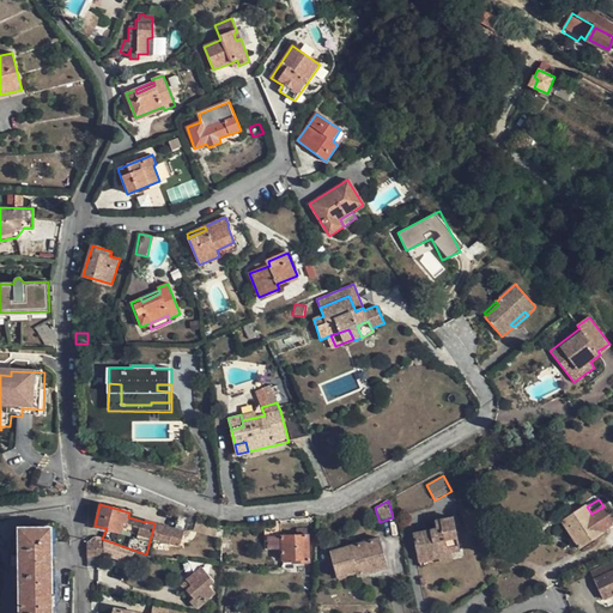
[(592,514),(587,507),(563,522),(578,548),(612,526),(612,519),(605,505),(604,507),(592,514)]
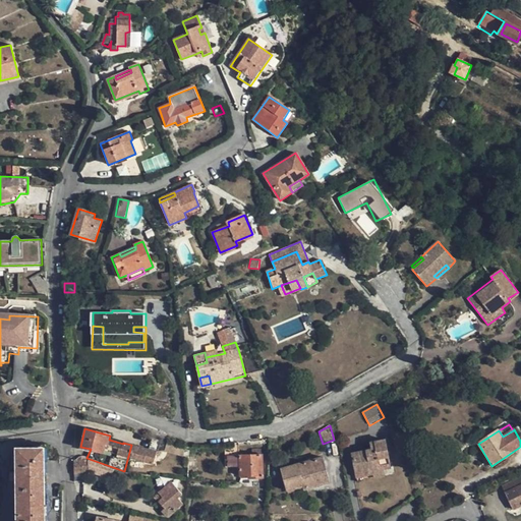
[(373,470),(391,467),(386,440),(370,443),(371,451),(352,454),(355,475),(373,472),(373,470)]
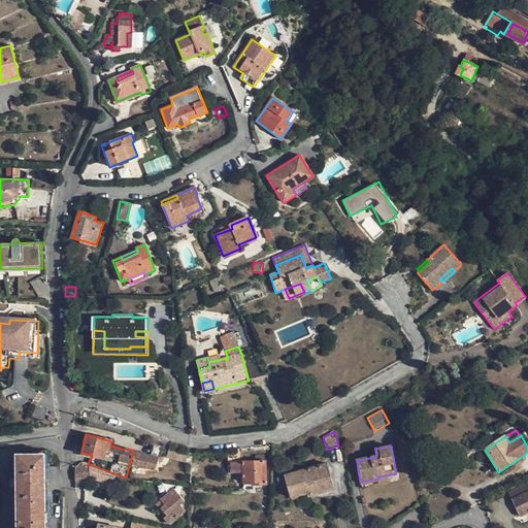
[(42,527),(41,456),(17,456),(17,527),(42,527)]
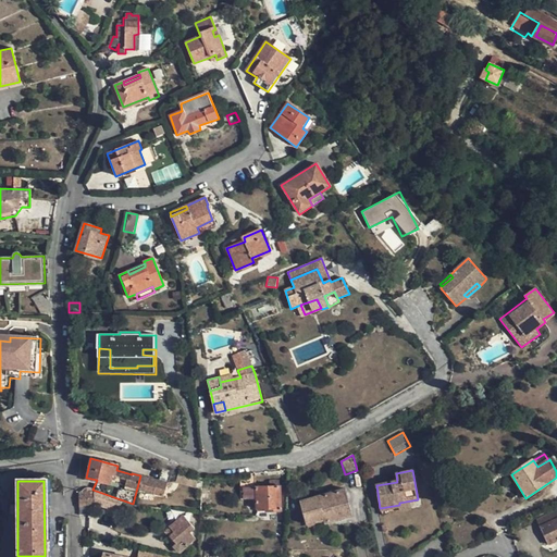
[(279,481),(268,481),(268,486),(256,486),(256,481),(240,481),(240,496),(256,496),(258,508),(264,509),(265,511),(281,511),(280,487),(279,487),(279,481)]
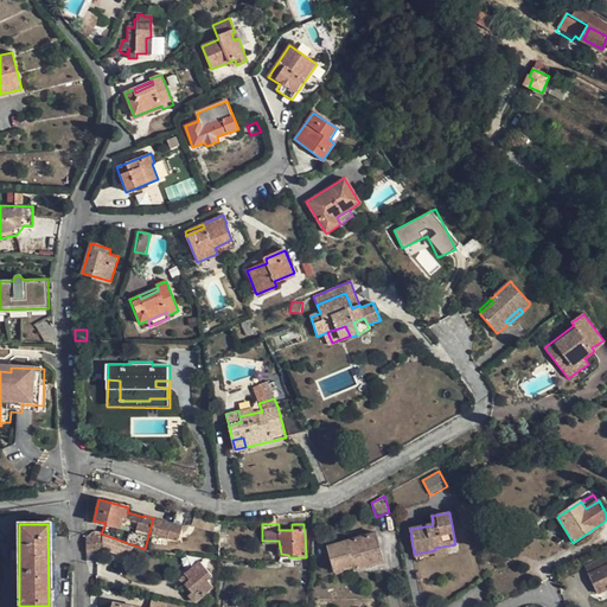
[(384,563),(376,534),(327,547),(334,573),(353,568),(353,572),(384,563)]
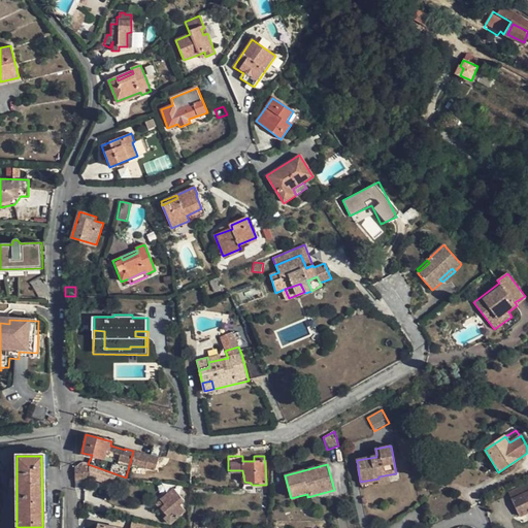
[(73,482),(78,482),(81,482),(81,480),(85,480),(85,466),(76,466),(73,466),(73,482)]
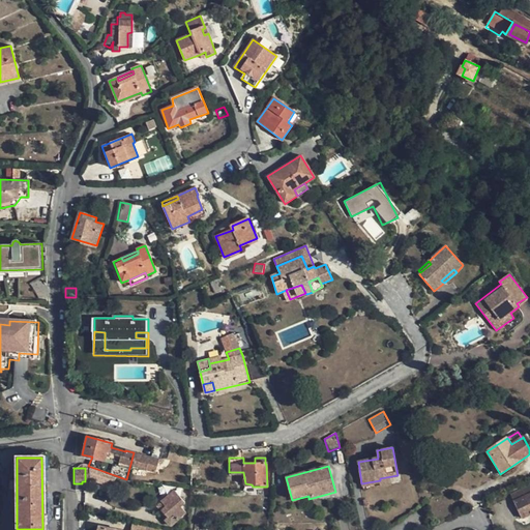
[(399,477),(398,475),(380,478),(380,480),(361,483),(362,487),(379,483),(380,488),(391,486),(390,479),(399,477)]
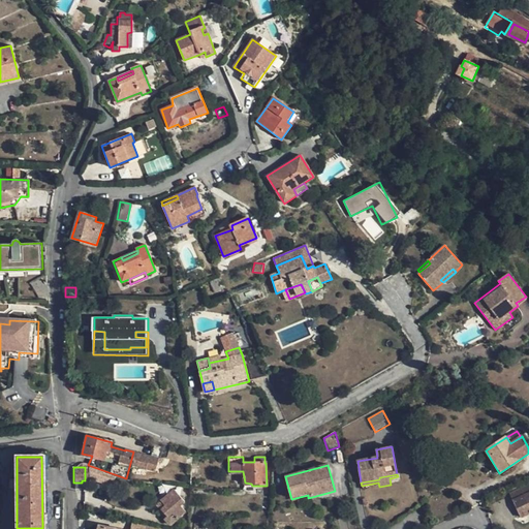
[(528,483),(507,492),(511,501),(517,512),(521,510),(523,515),(528,511),(528,512),(528,483)]
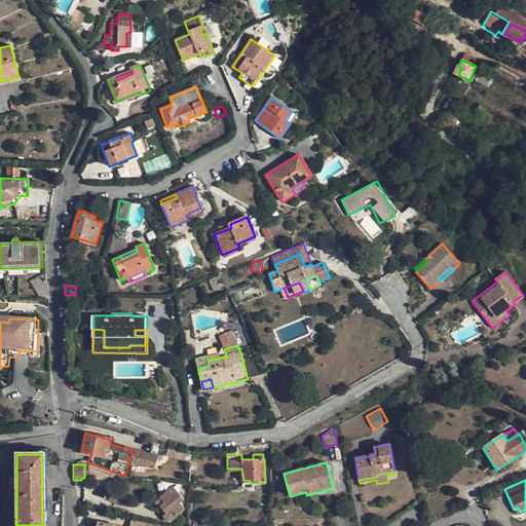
[(178,484),(174,488),(183,499),(188,495),(178,484)]
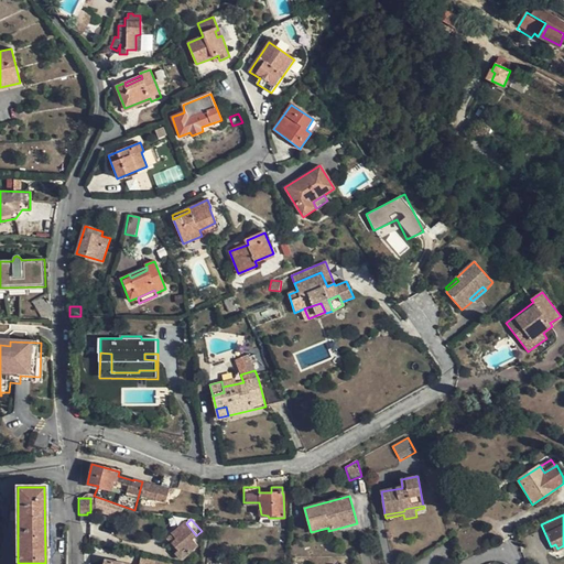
[(192,540),(196,535),(186,523),(185,522),(172,534),(176,539),(172,543),(179,551),(175,554),(182,562),(198,546),(192,540)]
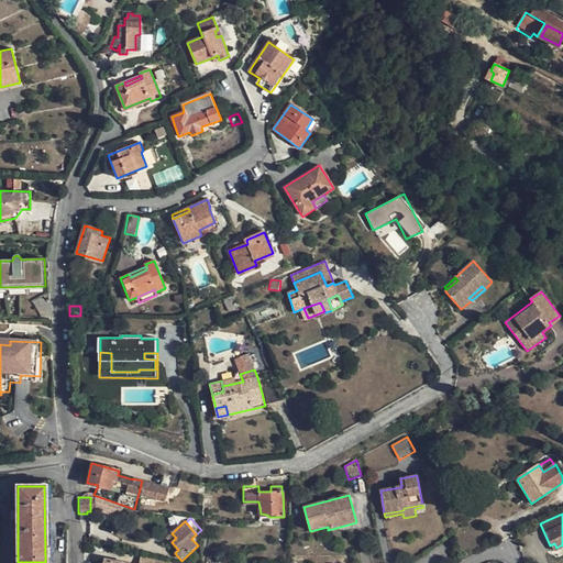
[(167,537),(172,542),(176,538),(172,533),(167,537)]
